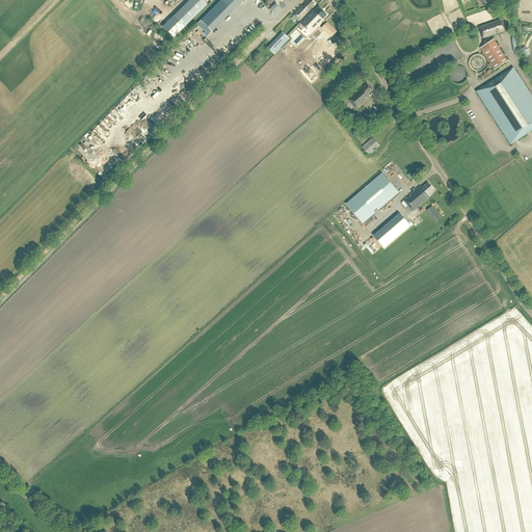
[(201,0),(189,0),(174,16),(162,27),(173,38),(184,27),(207,5),(201,0)]
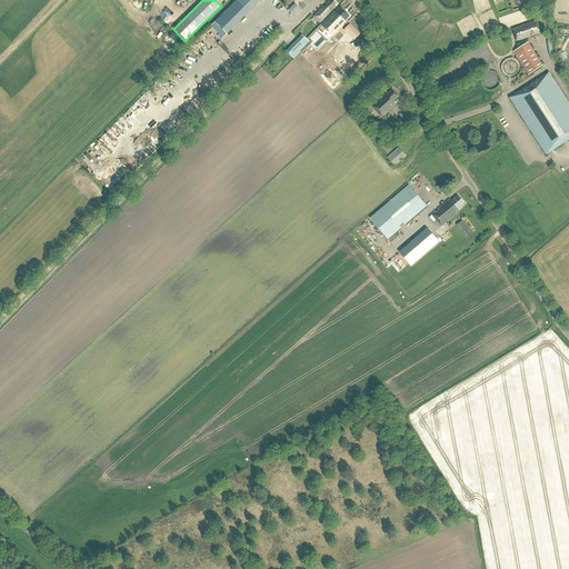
[(236,0),(215,22),(227,35),(260,0),(236,0)]
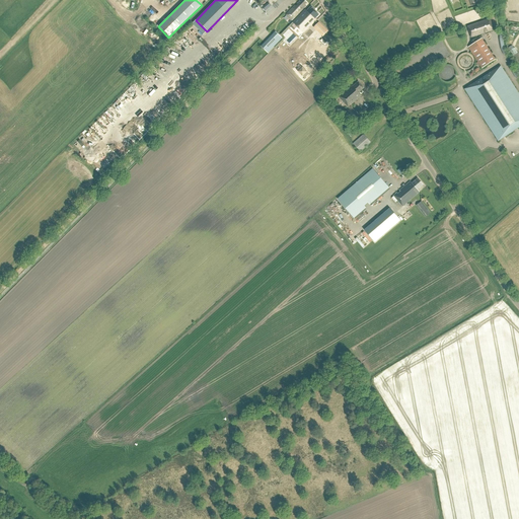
[(306,4),(307,2),(304,0),(302,0),(300,2),(299,1),(297,3),(298,4),(296,6),(295,5),(286,14),(292,20),(307,5),(306,4)]
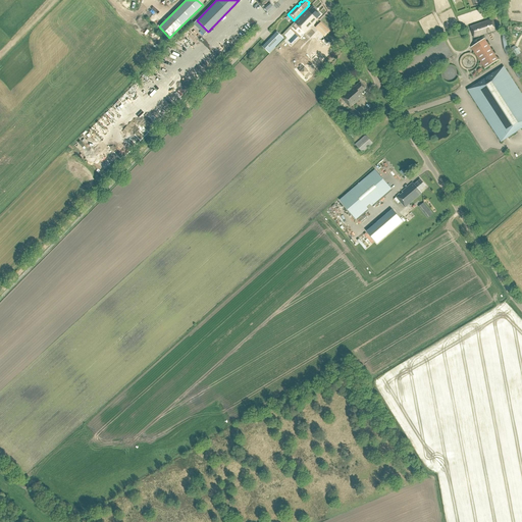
[(317,19),(321,15),(313,7),(309,11),(308,10),(295,23),(299,27),(302,23),(309,30),(318,20),(317,19)]
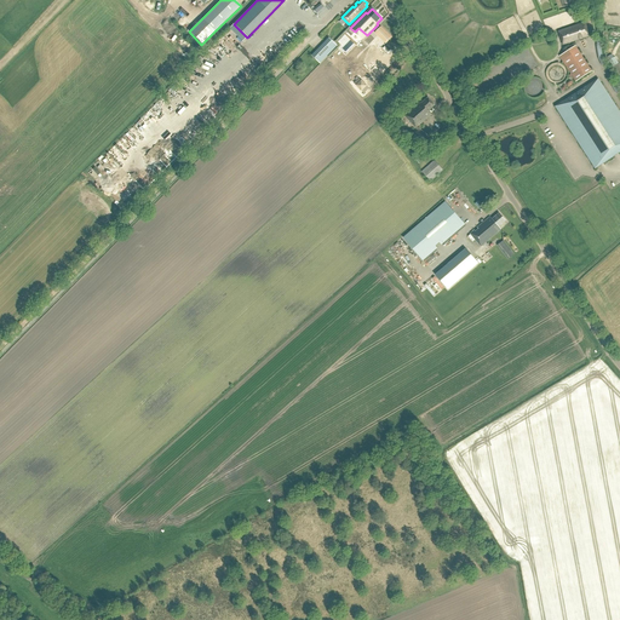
[(337,19),(322,34),(329,41),(345,28),(337,19)]
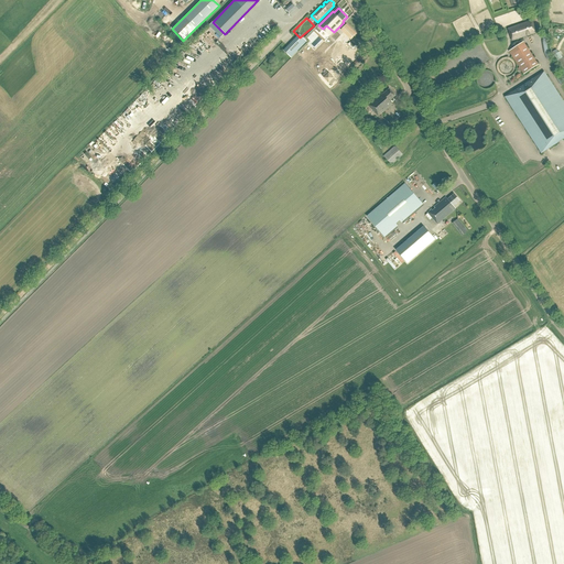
[(508,28),(512,41),(538,33),(533,20),(508,28)]
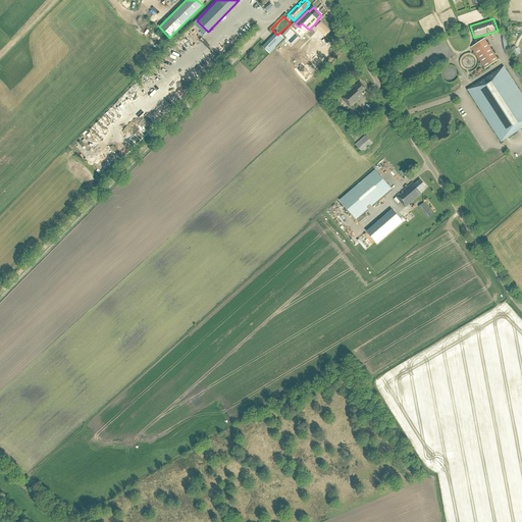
[(284,39),(280,36),(273,43),(269,40),(262,47),(269,54),(278,45),(284,39)]
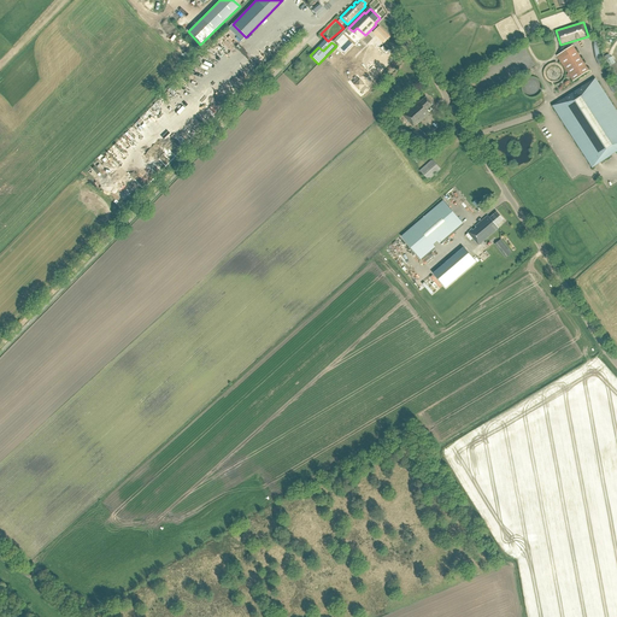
[(336,46),(330,52),(335,58),(341,52),(336,46)]
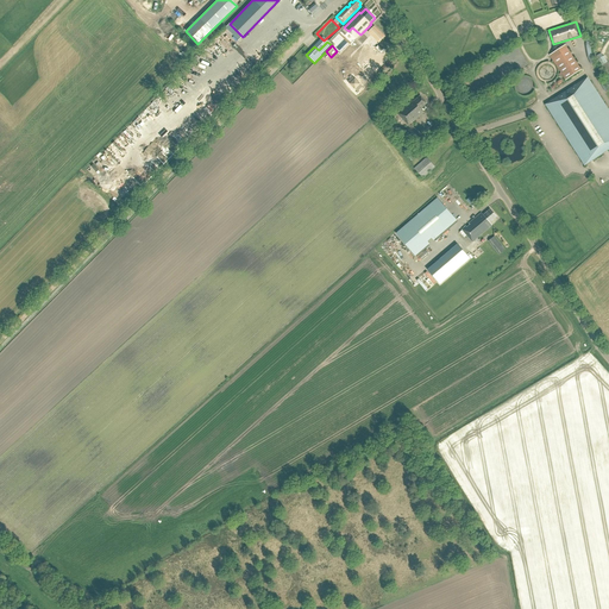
[(565,45),(550,56),(562,73),(559,74),(560,76),(563,75),(565,80),(581,70),(565,45)]
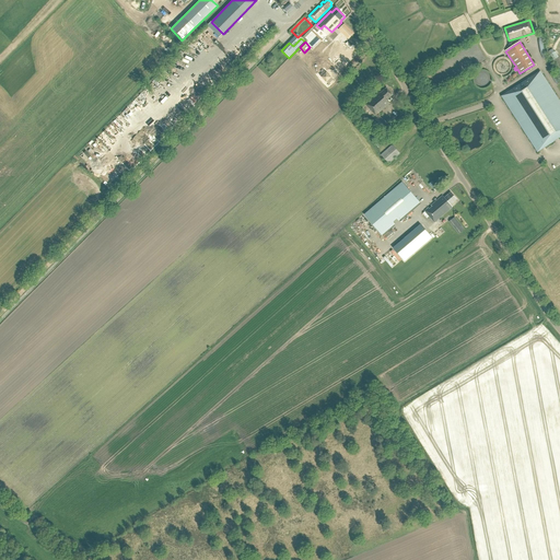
[(329,84),(334,80),(325,70),(319,76),(329,84)]
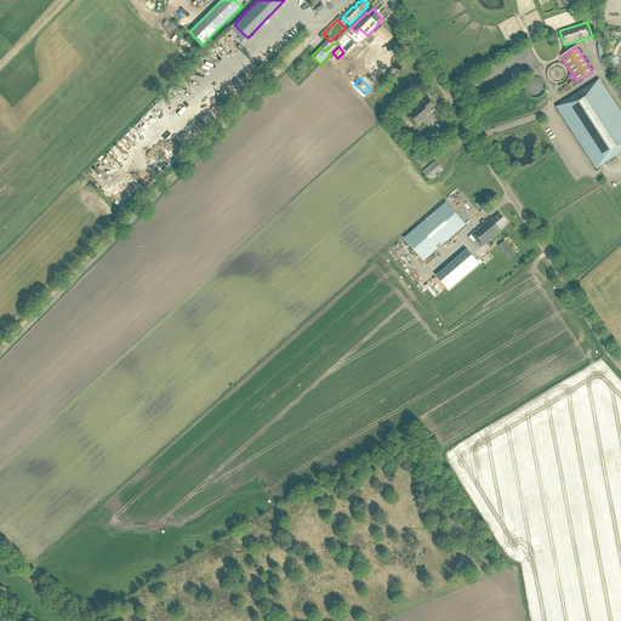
[(597,167),(620,152),(620,113),(599,79),(593,84),(557,107),(597,167)]
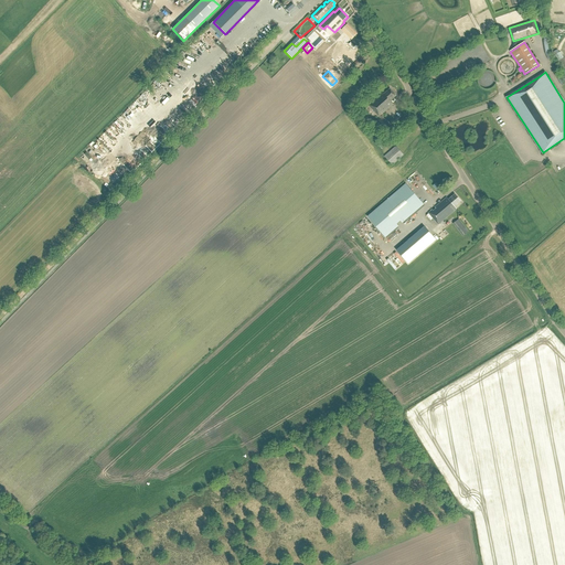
[(377,116),(381,114),(382,113),(383,115),(393,105),(390,102),(396,96),(390,89),(384,94),(383,93),(369,105),(377,116)]
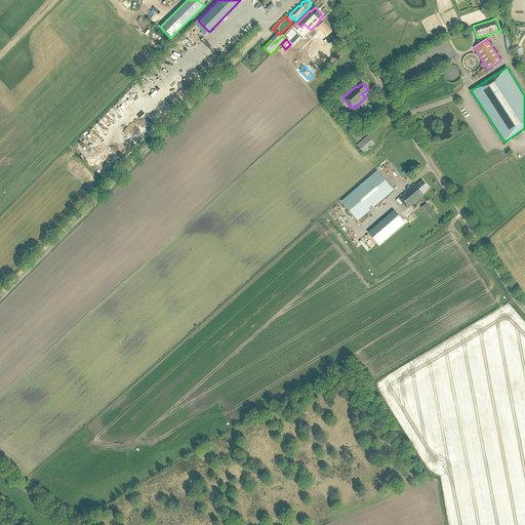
[(379,114),(376,110),(369,116),(372,120),(379,114)]
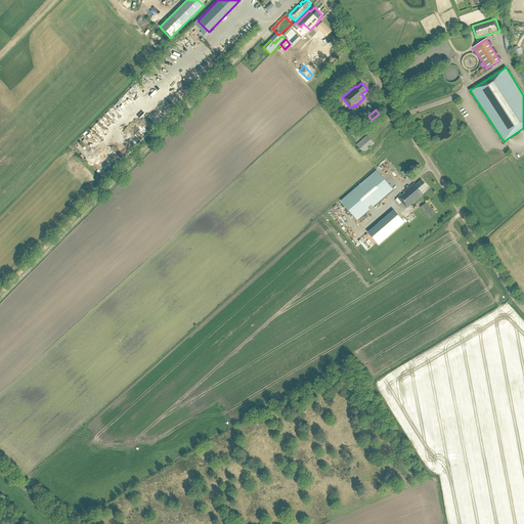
[(363,153),(375,143),(367,135),(356,145),(363,153)]
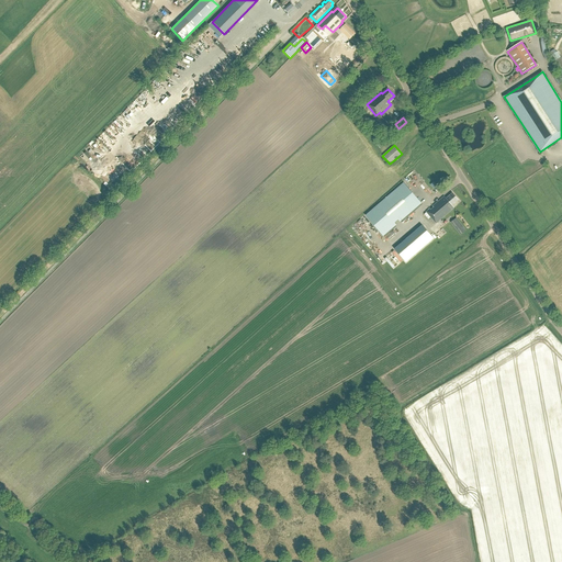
[(404,182),(366,215),(383,236),(396,225),(394,223),(398,220),(400,222),(422,203),(404,182)]
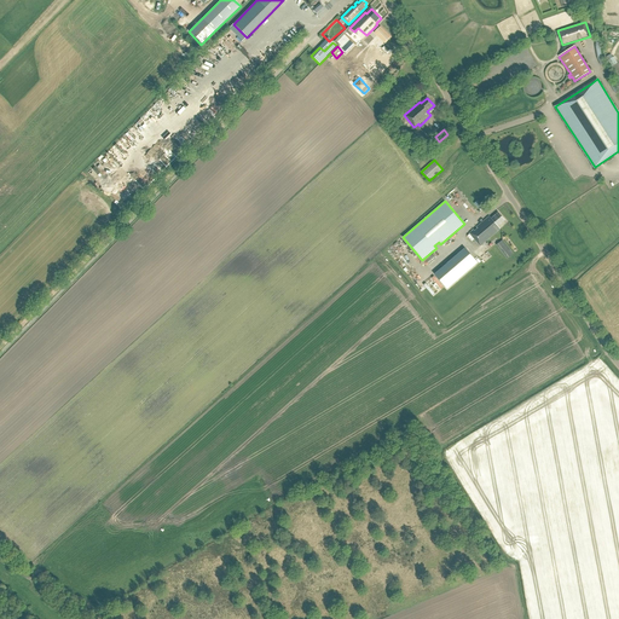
[(505,221),(498,213),(492,218),(490,215),(476,227),(478,229),(475,231),(474,230),(469,233),(480,246),(501,229),(498,226),(505,221)]
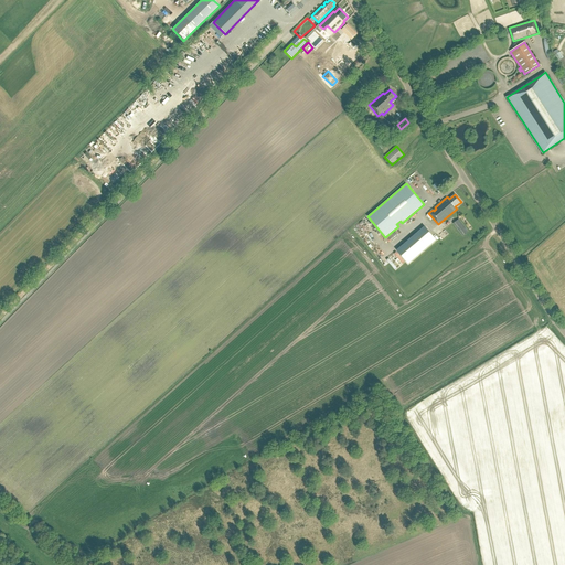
[(454,223),(464,236),(468,232),(459,220),(454,223)]
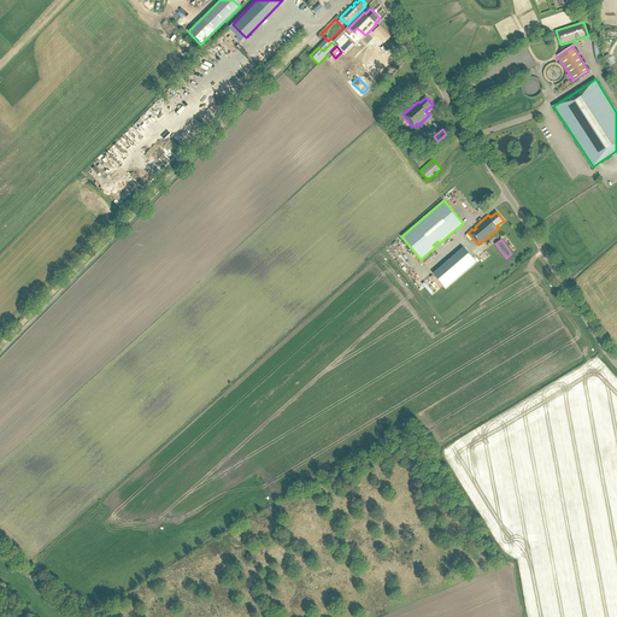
[(476,262),(463,247),(433,274),(446,288),(476,262)]
